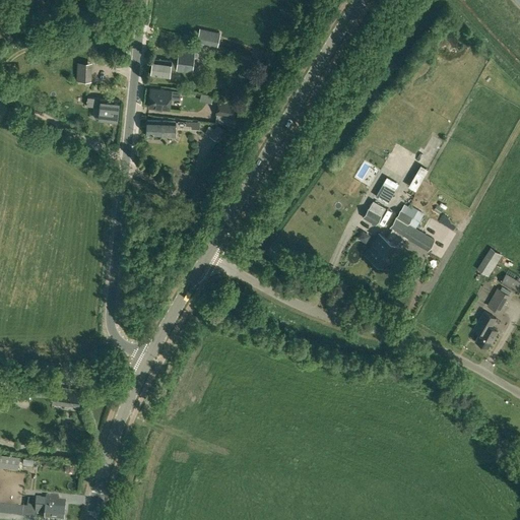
[(220,33),(200,28),(197,42),(217,46),(220,33)]
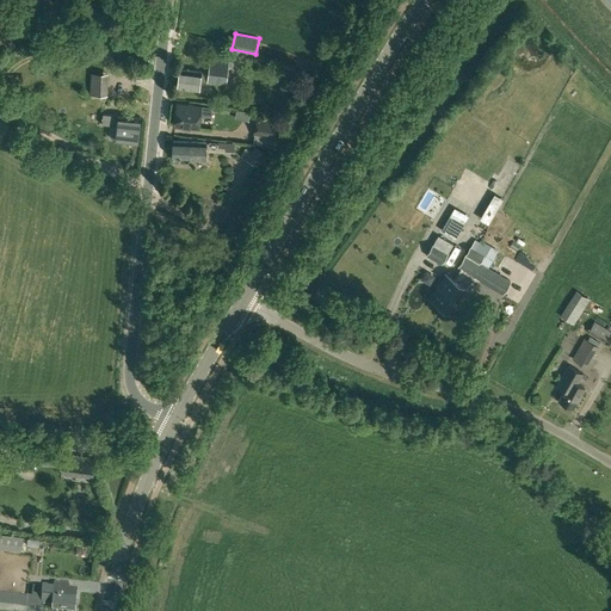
[(178,88),(199,91),(201,81),(226,85),(228,62),(210,60),(209,73),(202,72),(180,69),(178,88)]
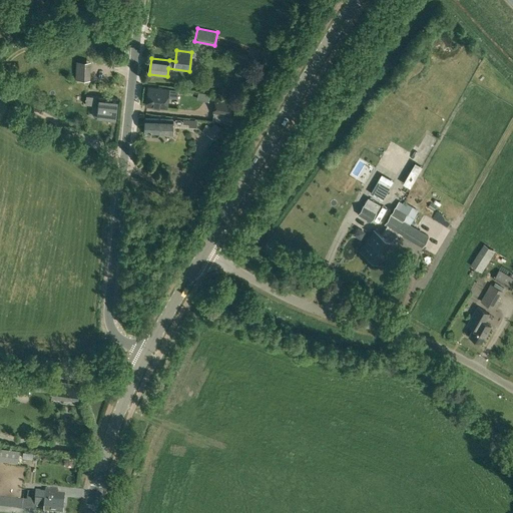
[(76,61),(76,79),(91,80),(91,62),(76,61)]
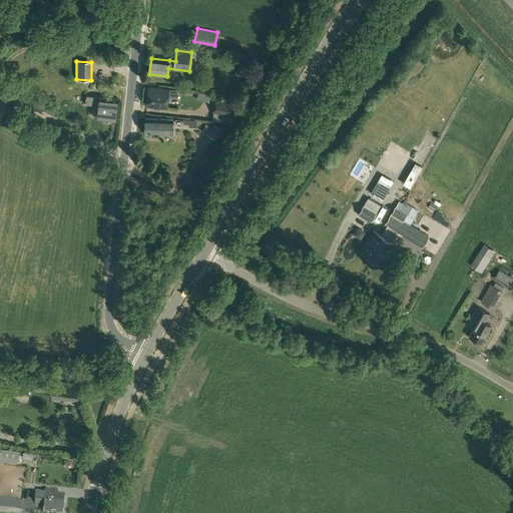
[(169,89),(169,91),(148,88),(146,106),(167,108),(168,97),(177,98),(178,90),(169,89)]
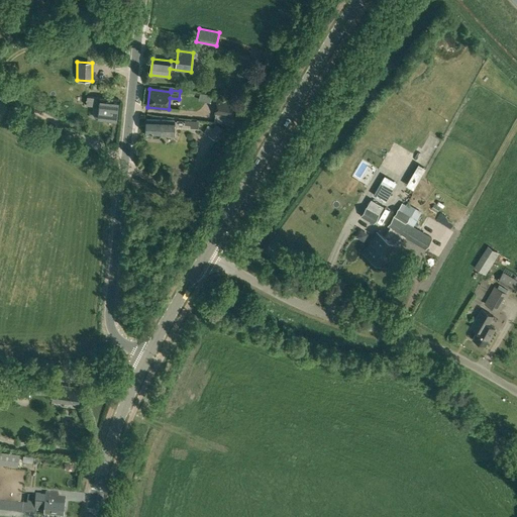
[(98,119),(117,121),(119,100),(100,98),(88,97),(87,105),(99,106),(98,119)]
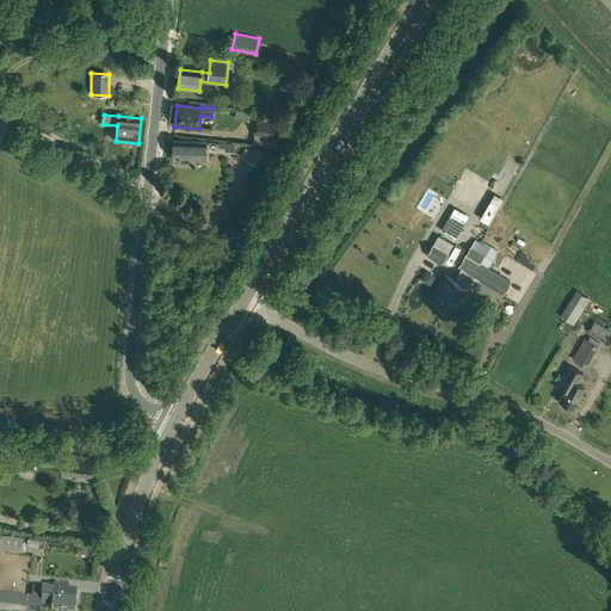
[(272,147),(275,137),(277,121),(259,117),(253,143),(272,147)]
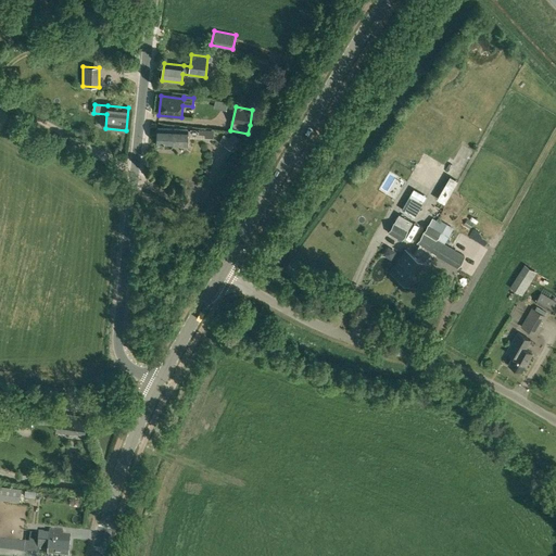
[(187,144),(188,130),(158,128),(156,142),(187,144)]
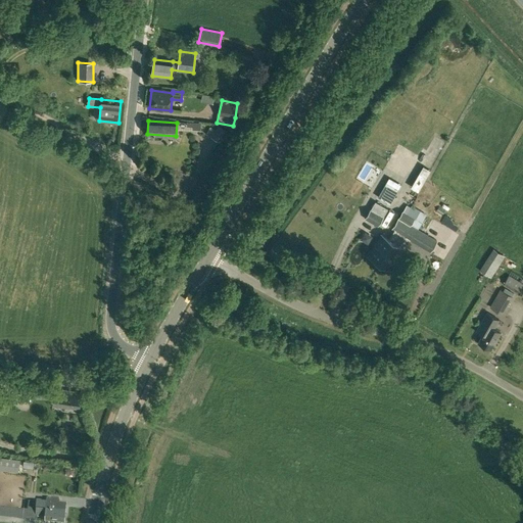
[(210,127),(208,131),(206,134),(221,143),(227,130),(218,126),(215,130),(210,127)]
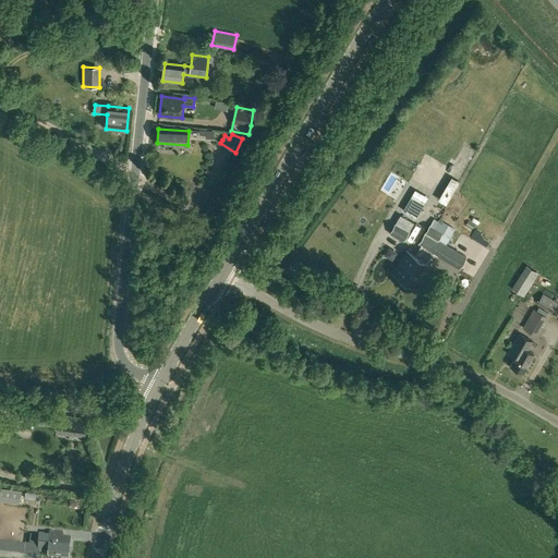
[(416,218),(423,207),(410,199),(403,210),(411,215),(416,218)]
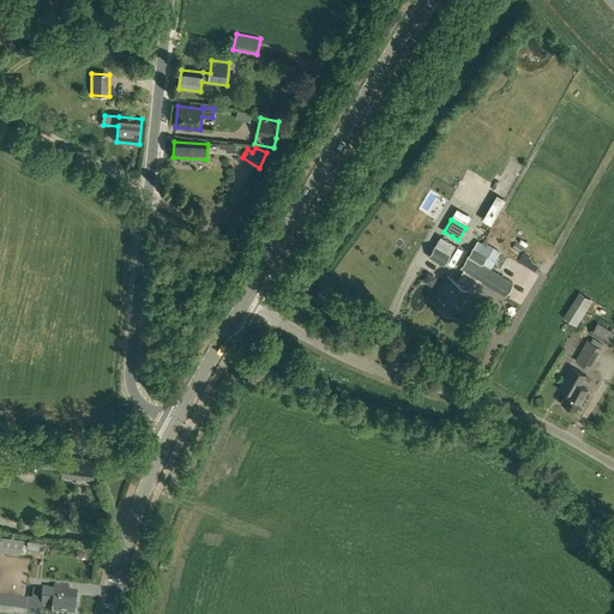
[(440,236),(437,245),(429,257),(444,266),(451,253),(456,245),(440,236)]
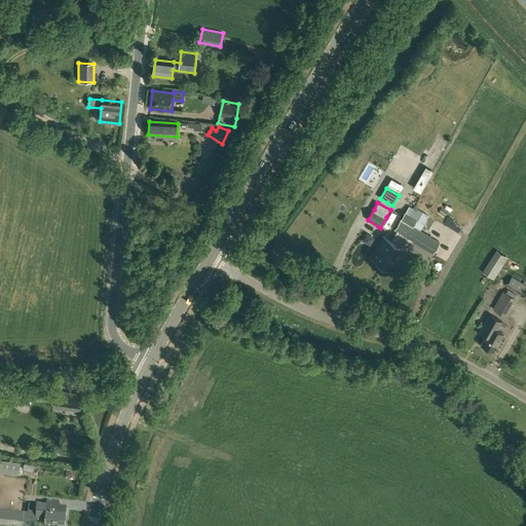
[(414,227),(411,231),(408,237),(401,233),(400,234),(401,234),(395,243),(396,243),(382,265),(395,272),(401,262),(402,262),(409,251),(402,247),(407,237),(433,253),(440,242),(420,231),(429,216),(413,207),(409,214),(418,220),(413,227),(414,227)]
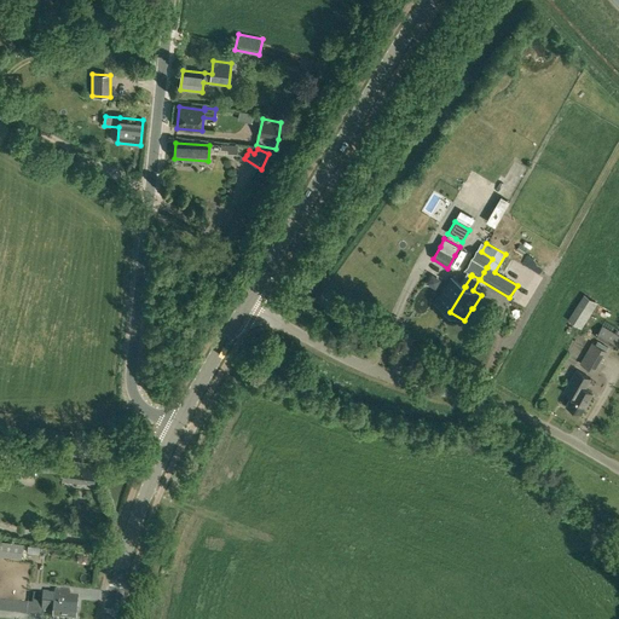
[(520,244),(516,249),(524,254),(527,249),(520,244)]
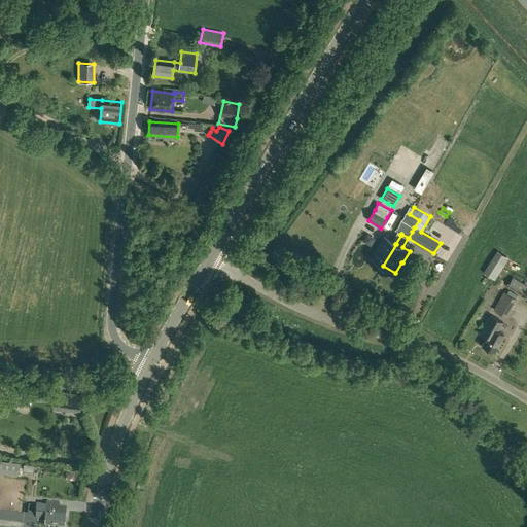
[(383,266),(396,244),(395,244),(401,235),(400,235),(401,234),(409,238),(412,232),(415,227),(414,227),(419,220),(410,214),(407,213),(395,231),(397,232),(392,242),(384,237),(372,258),(383,266)]
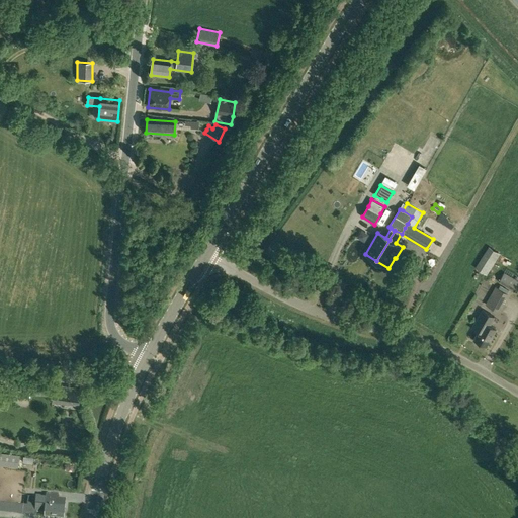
[(499,281),(511,289),(516,291),(517,288),(517,280),(504,273),(499,281)]
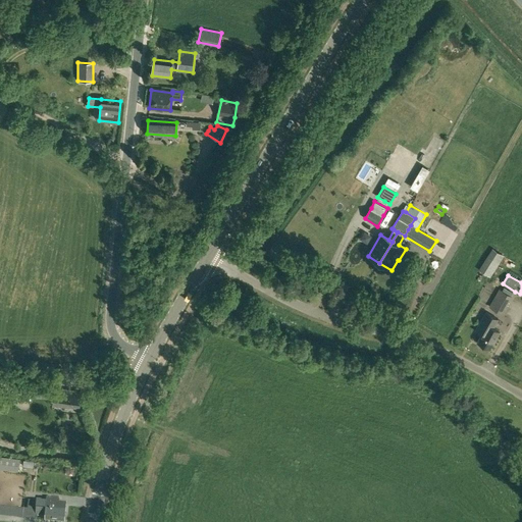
[(511,296),(502,291),(500,289),(489,307),(501,313),(511,296)]
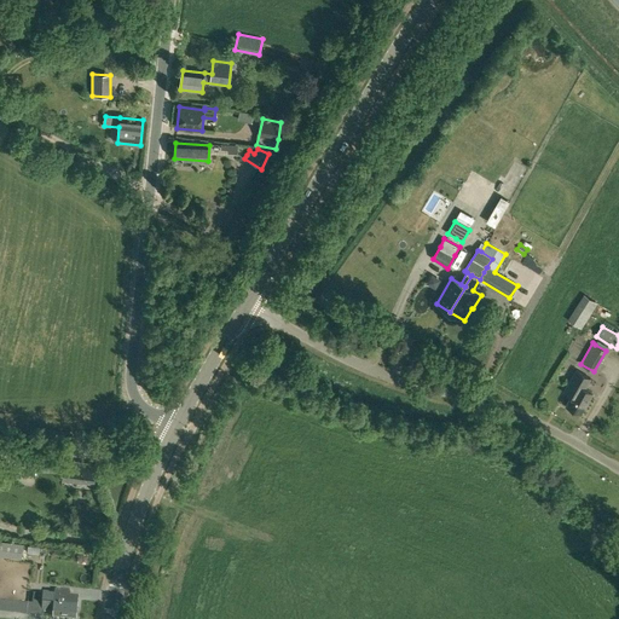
[(563,392),(571,397),(566,405),(568,406),(568,408),(573,411),(574,410),(580,414),(593,392),(585,388),(590,379),(577,370),(567,386),(563,392)]
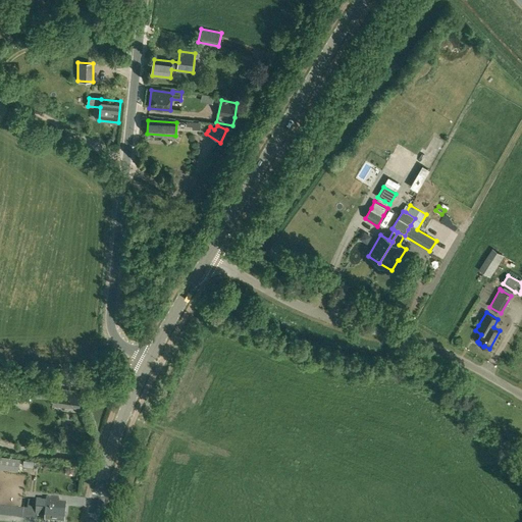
[(55,396),(54,402),(65,404),(65,405),(79,407),(81,392),(52,387),(52,383),(22,381),(21,394),(55,396)]
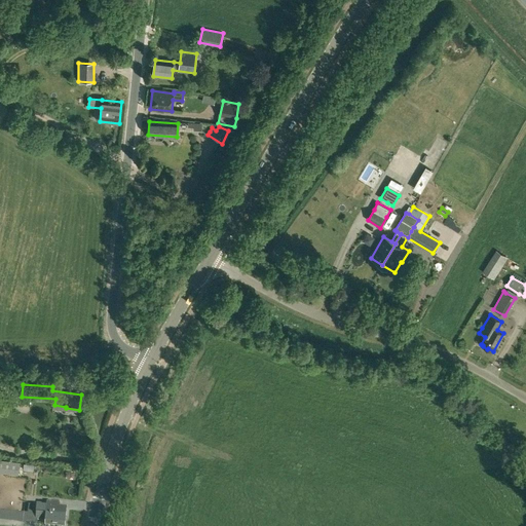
[(10,461),(9,474),(19,475),(20,462),(10,461)]
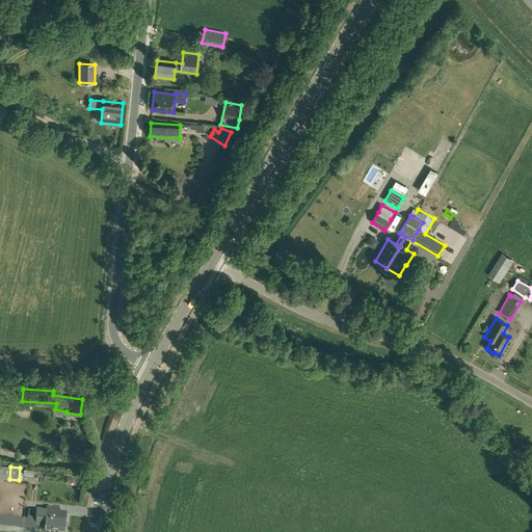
[(32,521),(67,524),(68,513),(60,512),(61,510),(48,508),(47,515),(37,514),(37,515),(32,514),(32,521)]
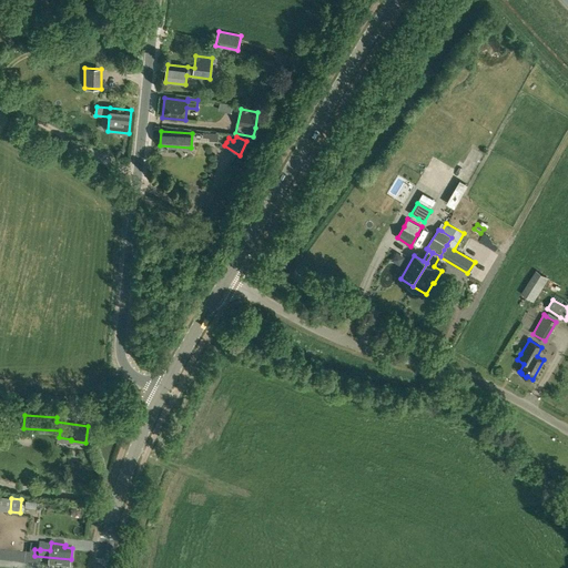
[(49,567),(70,567),(71,559),(34,556),(31,556),(12,553),(11,559),(11,564),(39,567),(40,563),(49,564),(49,567)]
